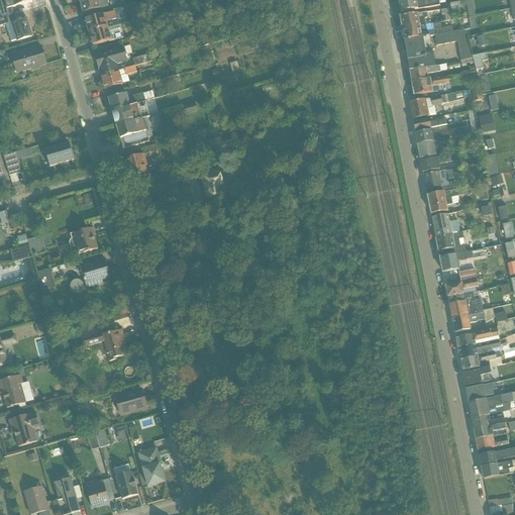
[(0,9),(28,0),(0,0),(0,9)]
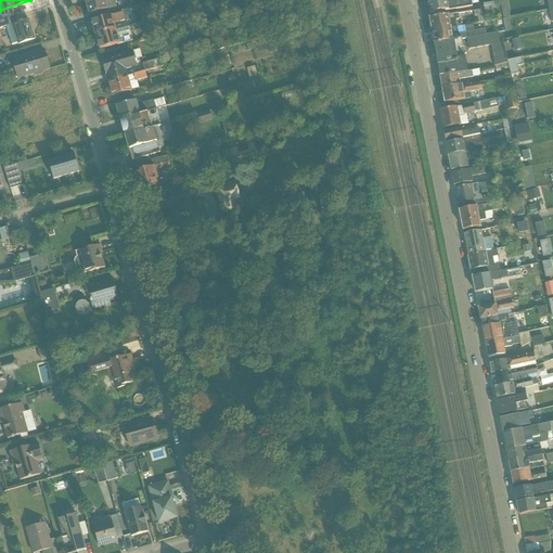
[(90,13),(111,8),(108,0),(87,0),(90,13)]
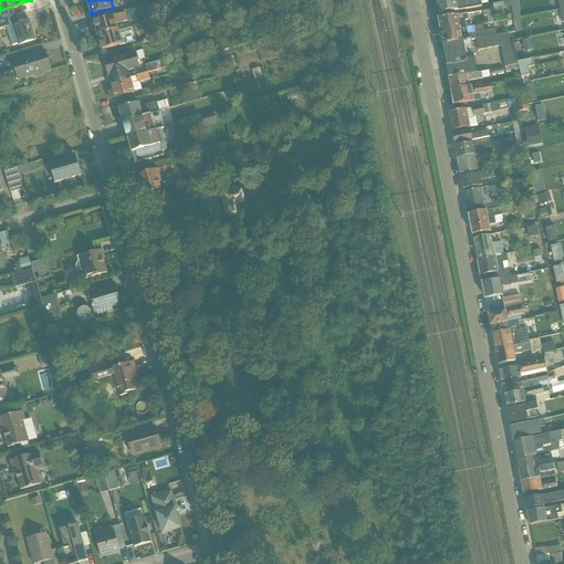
[(435,4),(436,11),(479,3),(478,0),(432,0),(434,4),(435,4)]
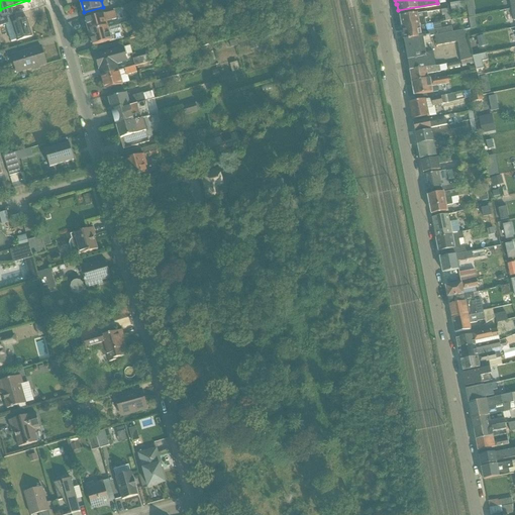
[(470,0),(455,4),(458,13),(472,9),(474,18),(481,16),(477,0),(470,0)]
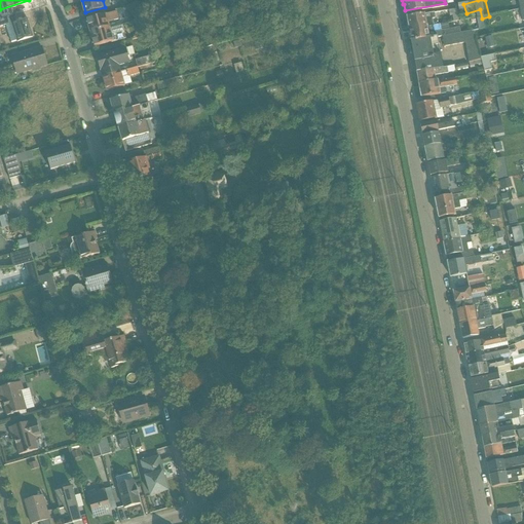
[(399,13),(401,26),(421,22),(419,10),(399,13)]
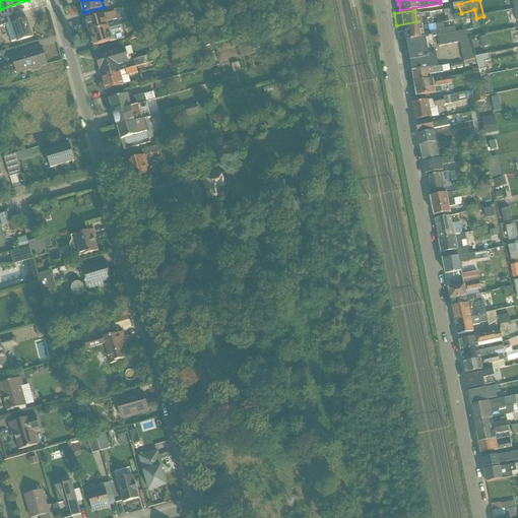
[(16,41),(33,35),(24,13),(8,19),(16,41)]
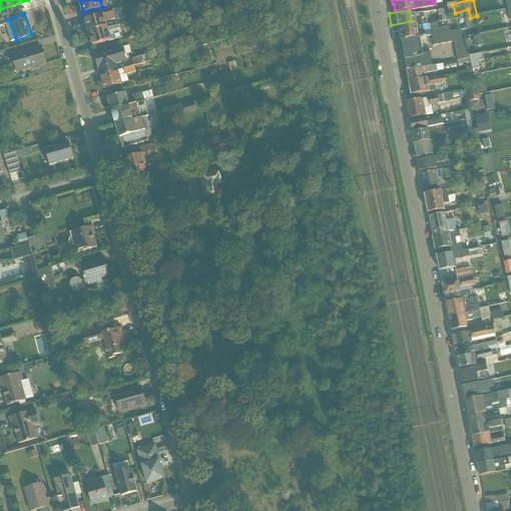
[(85,19),(89,32),(108,26),(105,13),(85,19)]
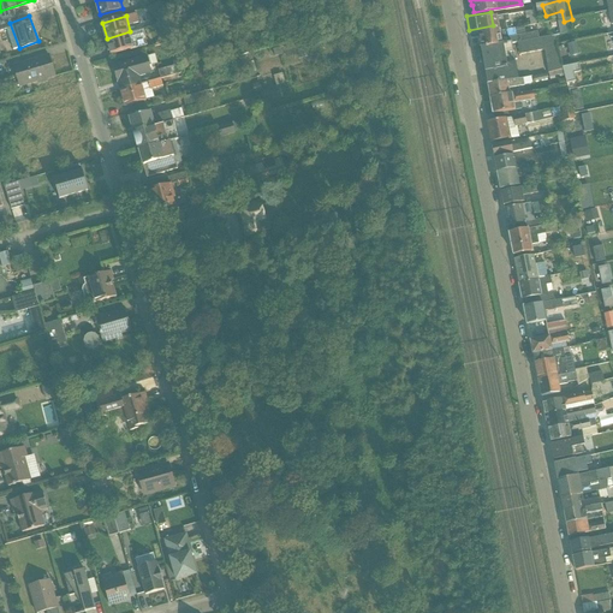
[(471,46),(495,41),(493,25),(469,30),(471,46)]
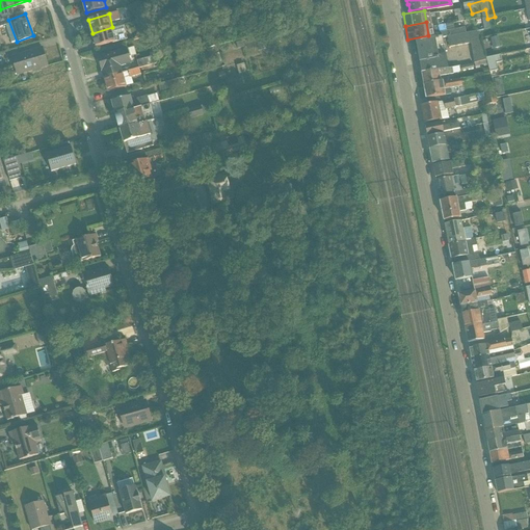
[(97,47),(116,41),(112,27),(93,33),(97,47)]
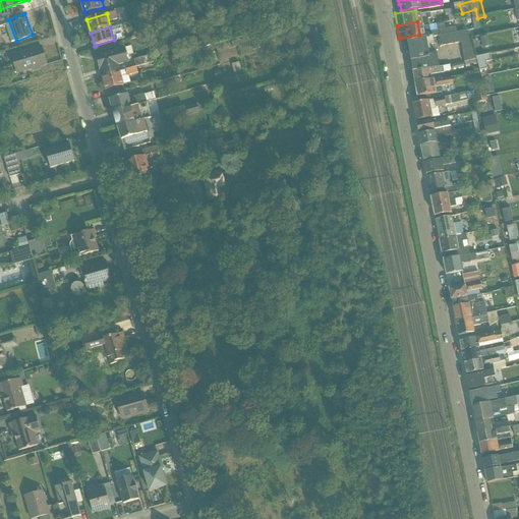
[(480,60),(474,30),(463,32),(462,26),(440,31),(443,47),(465,43),(469,62),(480,60)]
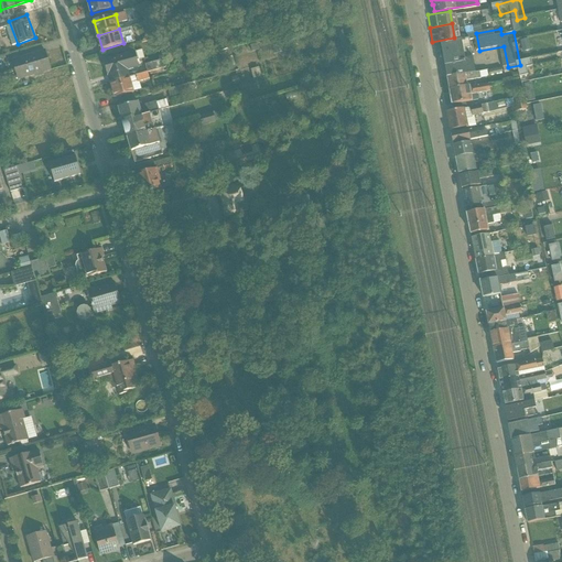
[(432,42),(435,62),(457,58),(454,38),(432,42)]
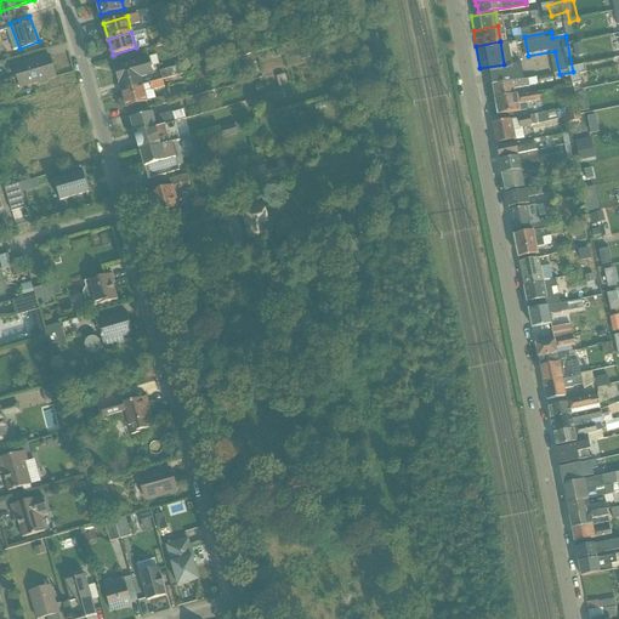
[(283,52),(274,54),(273,46),(263,47),(266,67),(285,64),(283,52)]
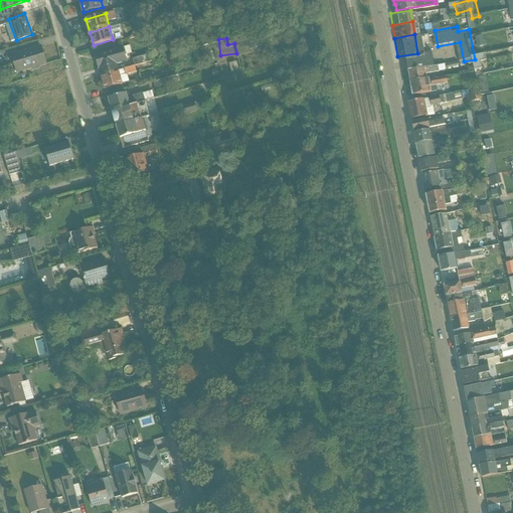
[(16,72),(47,62),(41,43),(10,52),(16,72)]
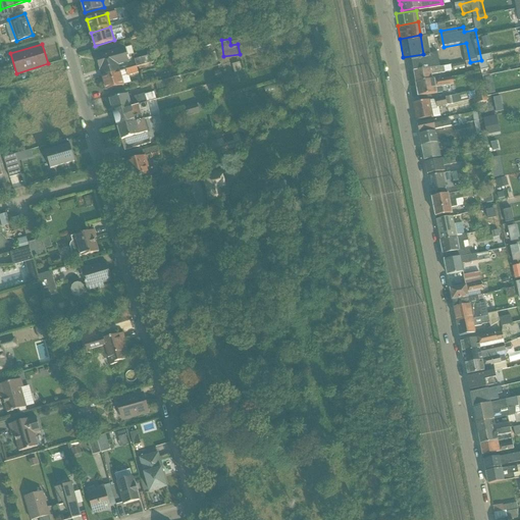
[(95,53),(101,75),(122,70),(120,63),(128,61),(124,45),(95,53)]
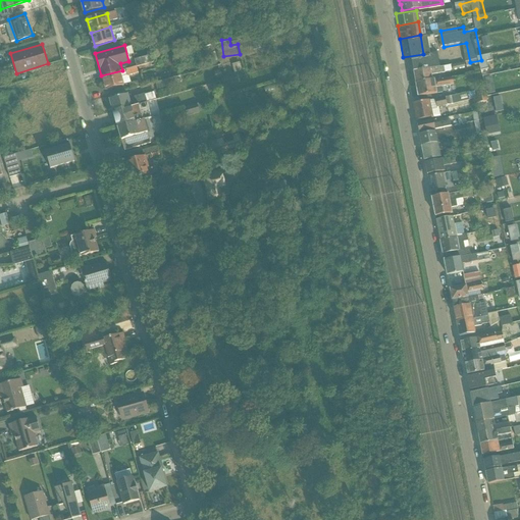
[(131,54),(134,68),(156,62),(152,48),(131,54)]
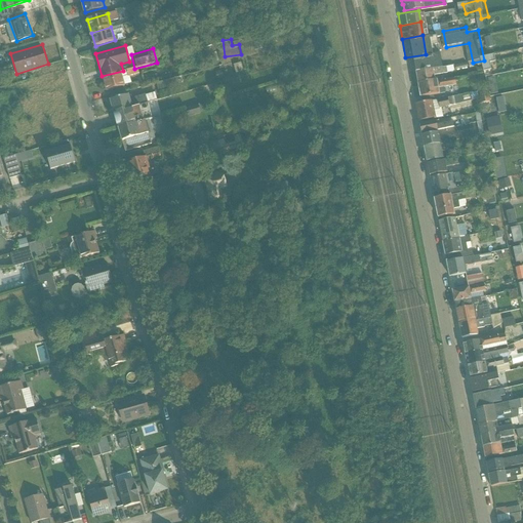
[(407,70),(428,66),(426,54),(405,57),(407,70)]
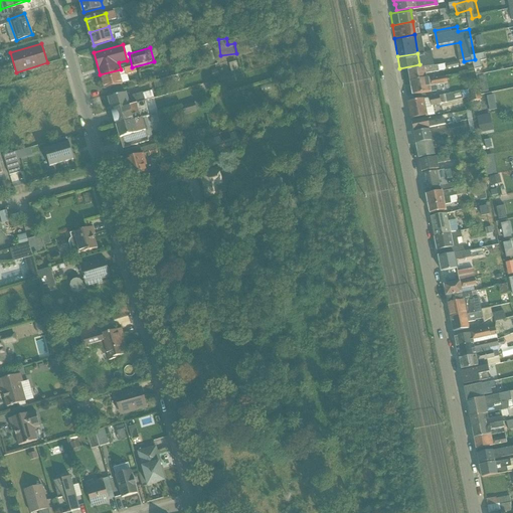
[(238,58),(226,60),(228,70),(240,69),(238,58)]
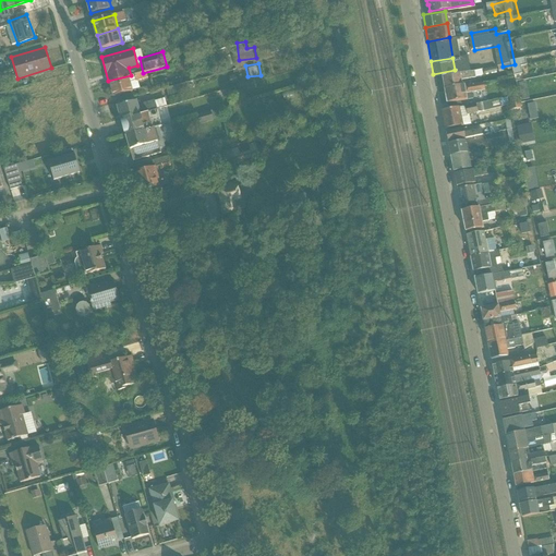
[(433,74),(435,85),(457,81),(455,70),(433,74)]
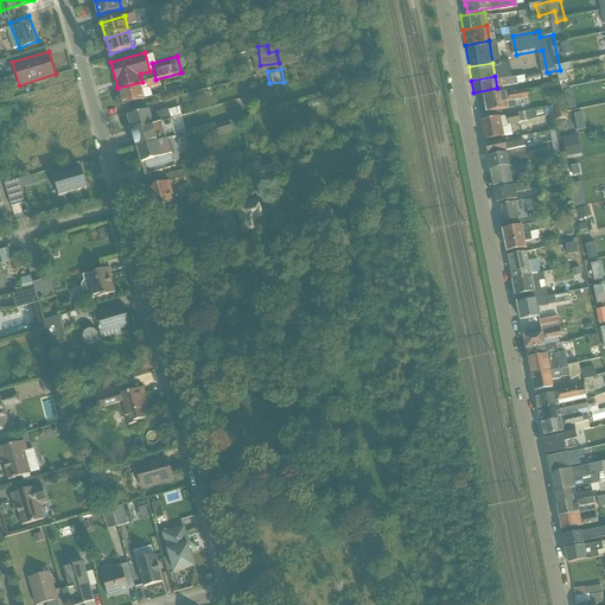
[(122,103),(146,96),(142,82),(118,88),(122,103)]
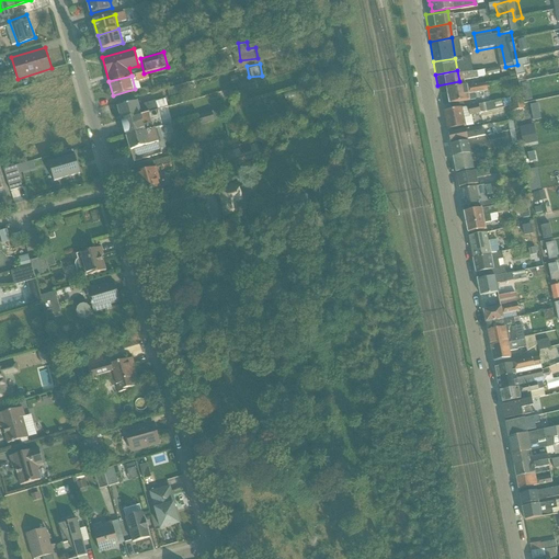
[(441,102),(463,99),(459,81),(437,86),(441,102)]
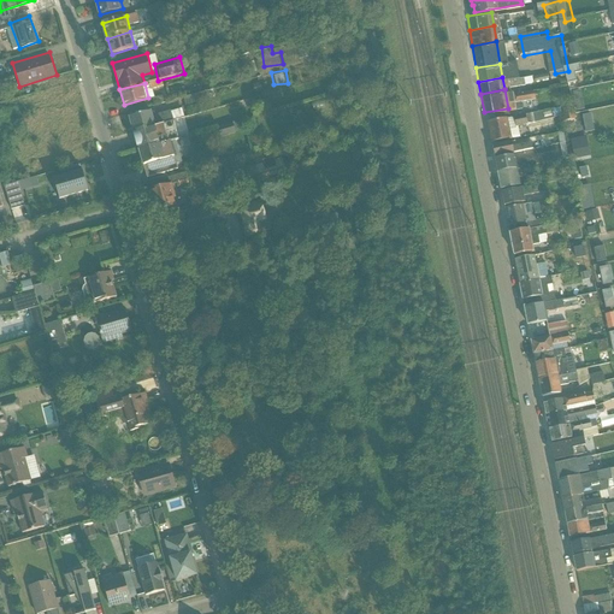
[(134,133),(165,123),(159,105),(128,116),(134,133)]
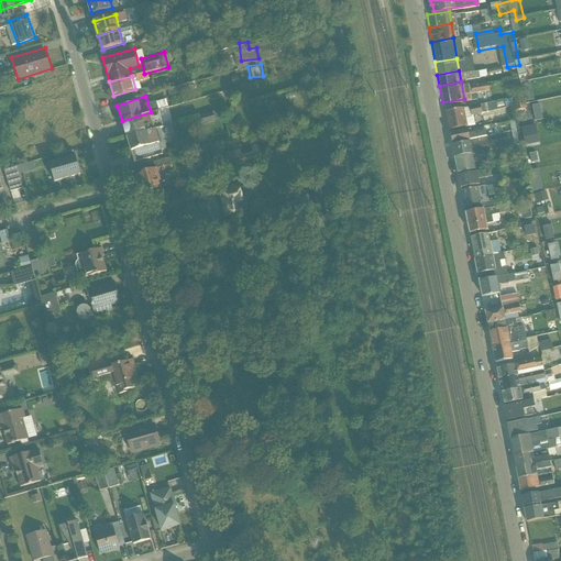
[(494,101),(495,109),(510,108),(510,99),(494,101)]
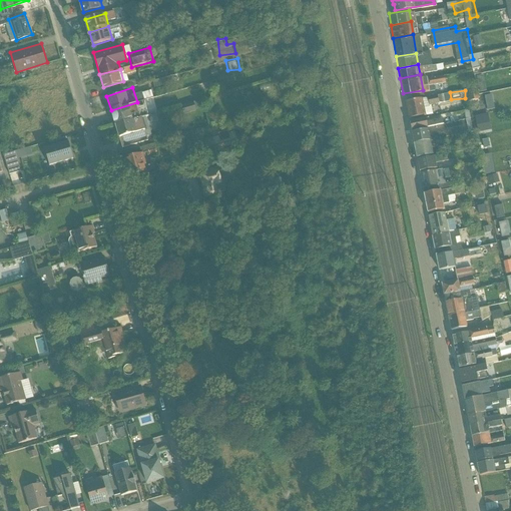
[(489,92),(494,112),(503,109),(498,90),(489,92)]
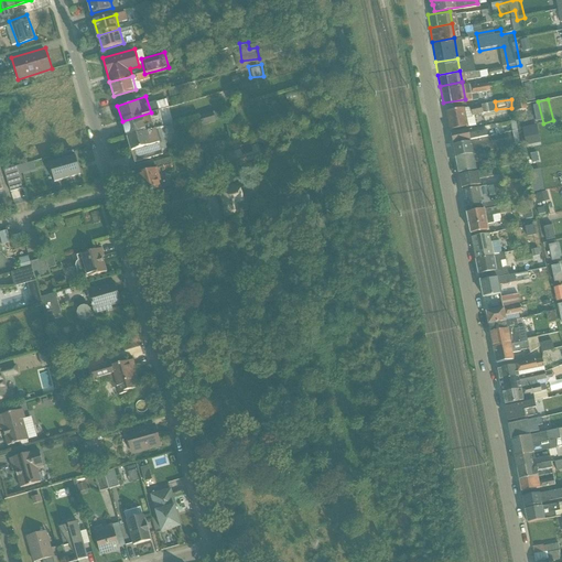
[(445,128),(463,125),(458,106),(441,109),(445,128)]
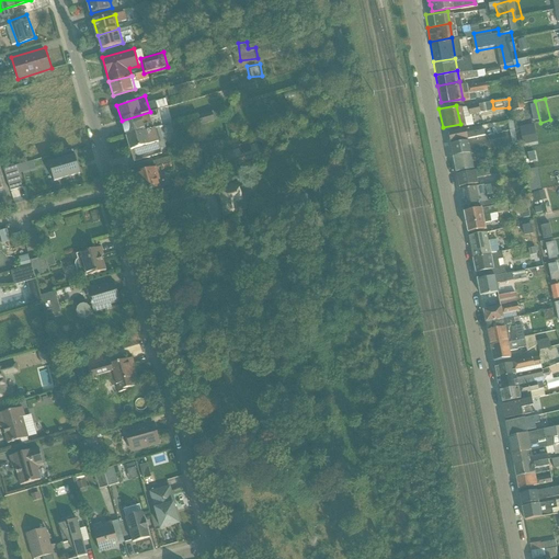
[(122,121),(126,136),(156,126),(150,112),(122,121)]
